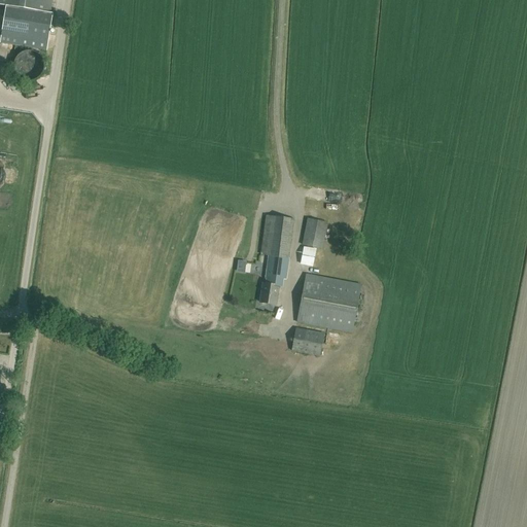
[(0,0),(0,4),(7,5),(49,12),(50,0),(0,0)]
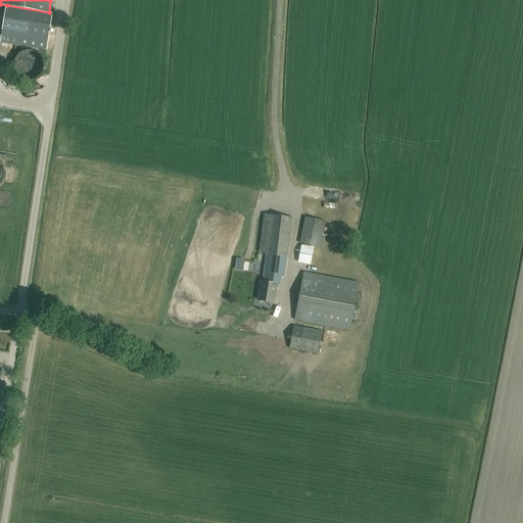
[(47,51),(53,13),(49,12),(7,5),(1,44),(47,51)]
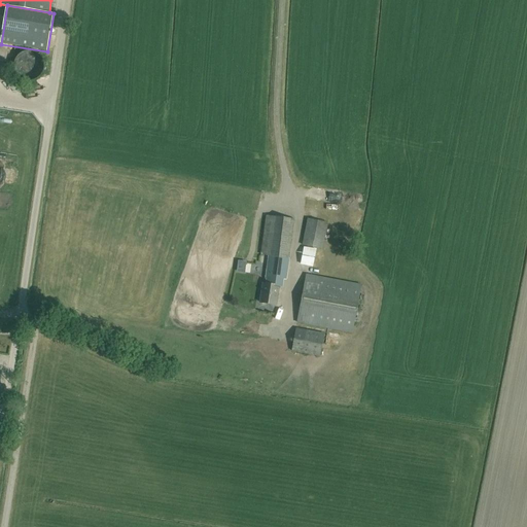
[(29,50),(26,50),(24,51),(21,53),(19,55),(16,56),(15,58),(14,61),(13,63),(13,66),(13,68),(14,71),(15,73),(16,75),(19,77),(21,79),(24,80),(26,80),(29,81),(31,80),(34,80),(36,79),(38,77),(40,75),(41,73),(43,71),(43,68),(43,66),(43,63),(43,61),(41,58),(40,56),(38,55),(36,53),(34,51),(31,50),(29,50)]
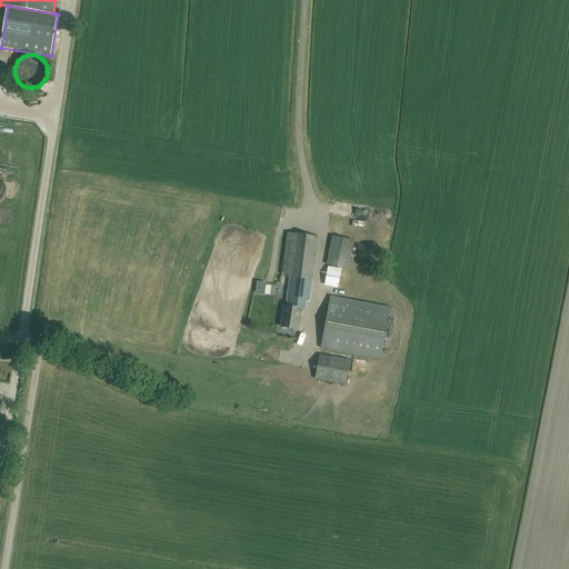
[(0,170),(3,177),(12,172),(9,166),(0,170)]
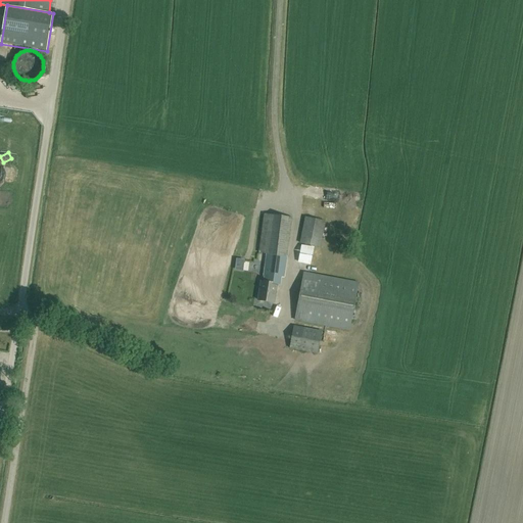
[(266,254),(286,256),(291,218),(264,215),(258,252),(266,253),(266,254)]
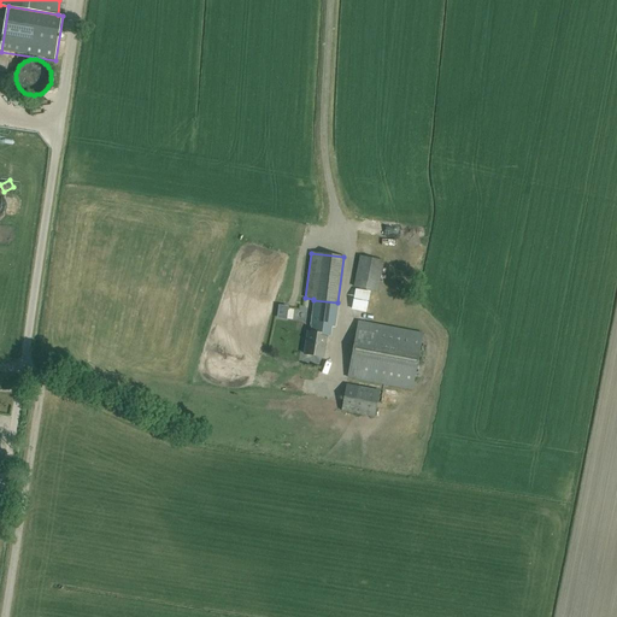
[(377,291),(383,262),(359,257),(353,286),(377,291)]
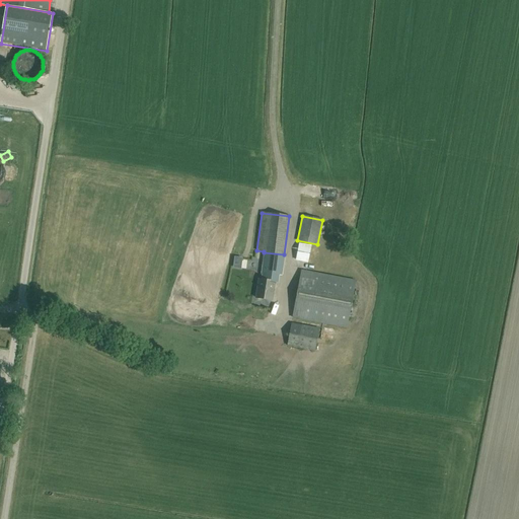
[(282,276),(284,254),(264,252),(261,280),(258,280),(255,298),(272,300),(275,275),(282,276)]
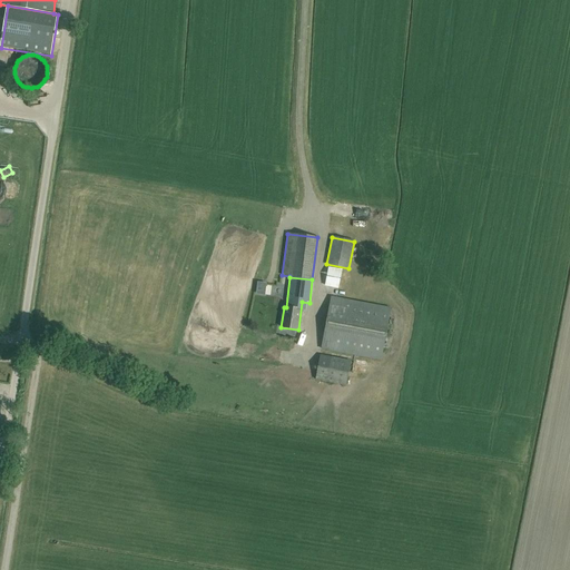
[(380,360),(390,308),(331,297),(321,349),(380,360)]
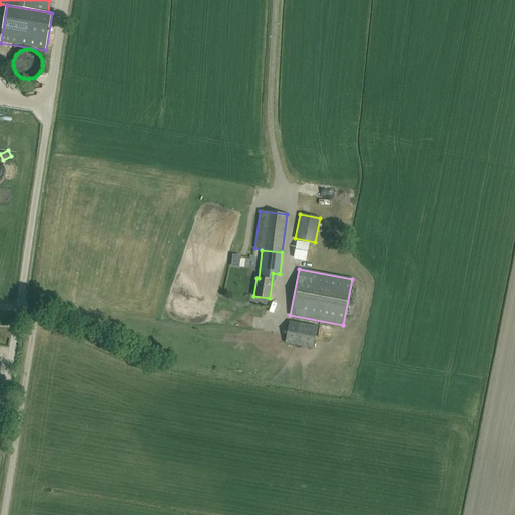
[(312,347),(316,328),(290,322),(286,342),(312,347)]
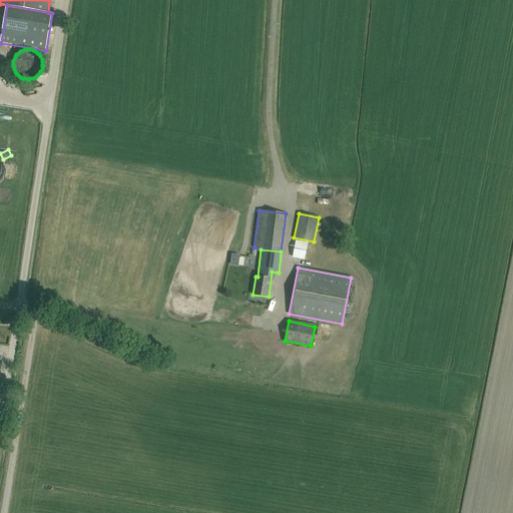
All buildings are outlined.
